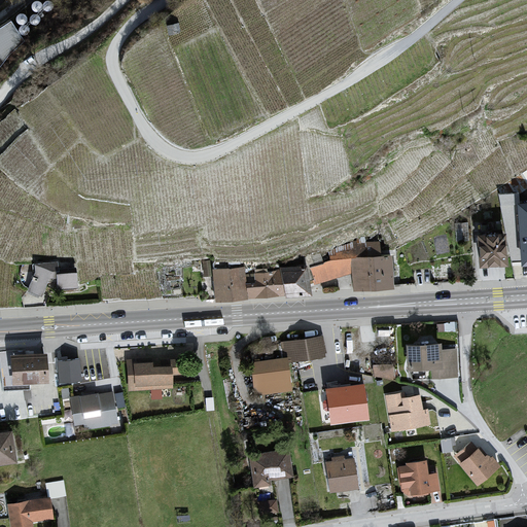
[(0,26),(0,70),(27,39),(10,20),(0,26)]
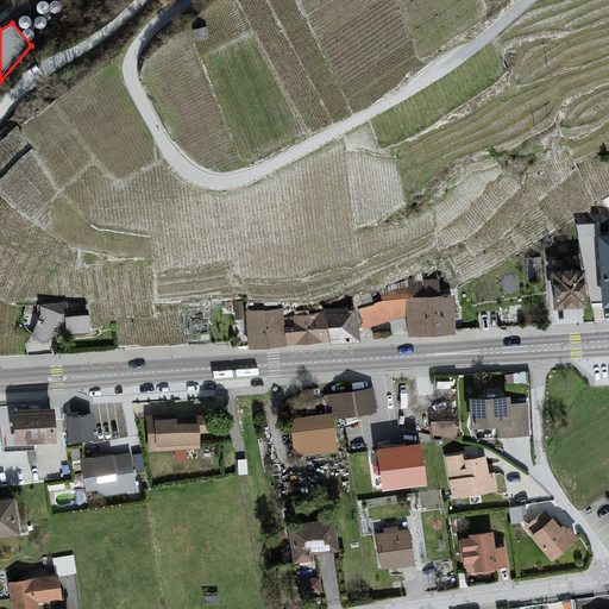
[(201,25),(188,26),(189,37),(202,36),(201,25)]
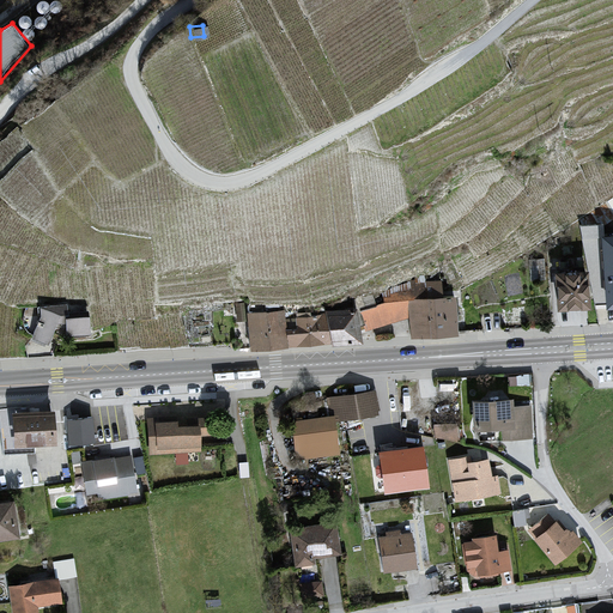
[(612,218),(612,196),(578,219),(578,224),(604,223),(604,225),(612,218)]
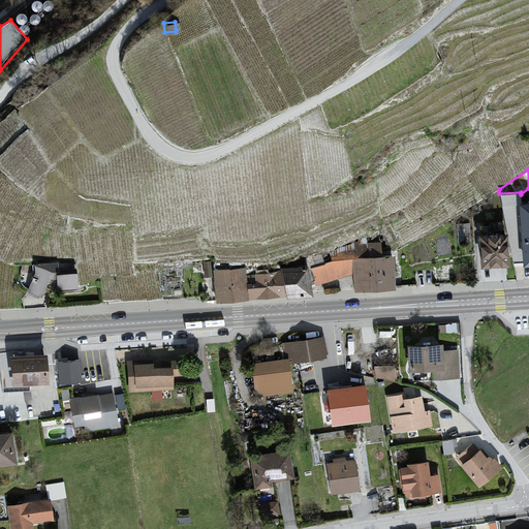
[(514,263),(520,263),(517,203),(521,201),(521,194),(521,192),(499,193),(514,263)]
